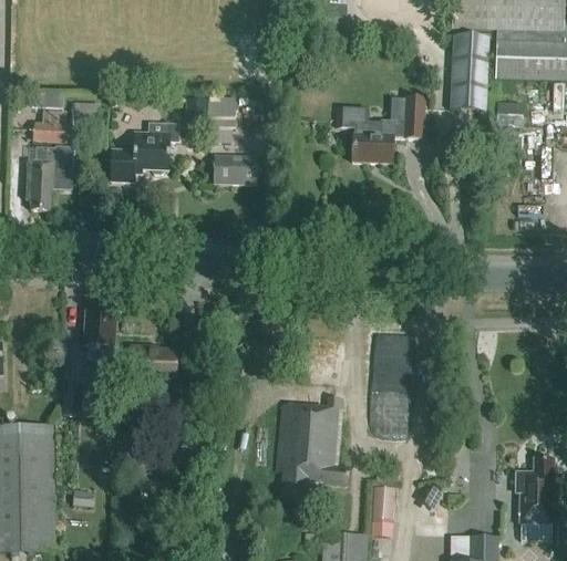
[(452,0),(451,29),(496,29),(495,79),(566,80),(566,41),(564,42),(564,0),(452,0)]
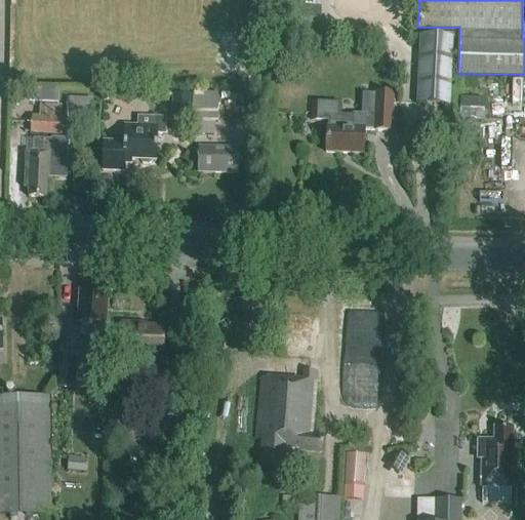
[(453,33),(418,31),(416,100),(450,102),(453,33)]
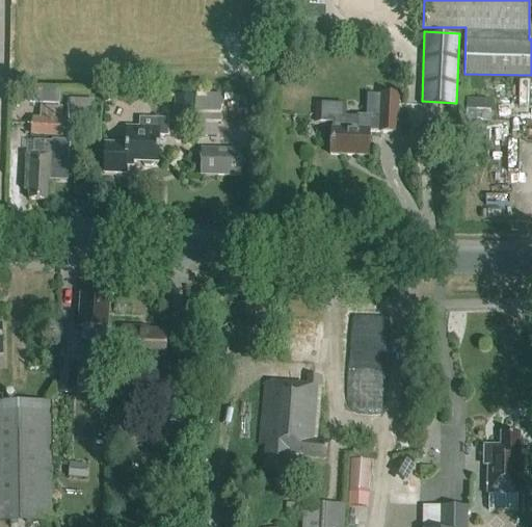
[(220,90),(195,90),(195,132),(217,132),(217,121),(220,121),(220,90)]
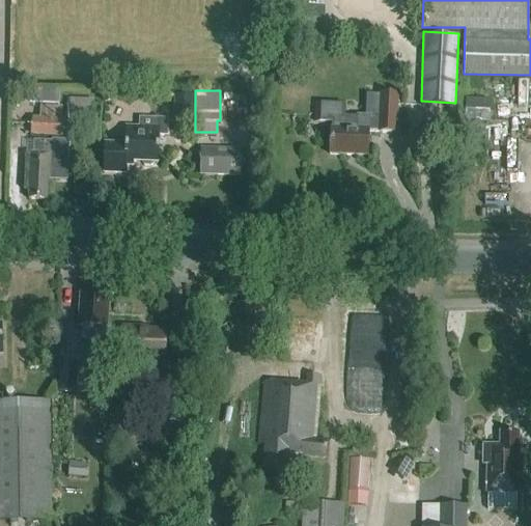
[(365,153),(366,128),(393,128),(394,90),(378,90),(376,112),(354,112),(354,114),(341,114),(342,103),(313,102),(312,119),(330,119),(330,126),(329,126),(329,150),(365,153)]
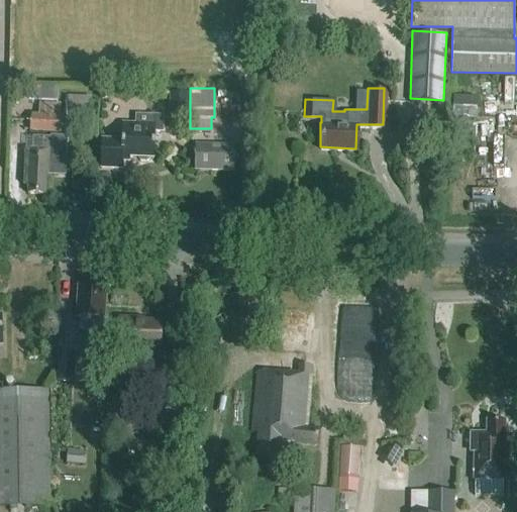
[(187,108),(187,90),(170,89),(169,108),(187,108)]
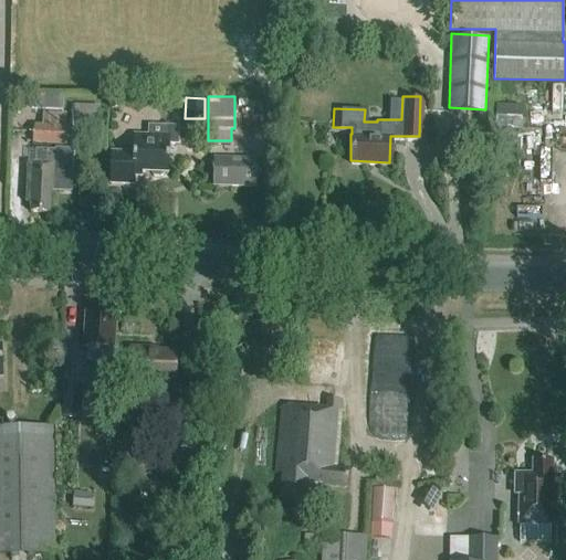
[(523,122),(523,99),(499,101),(499,122),(523,122)]
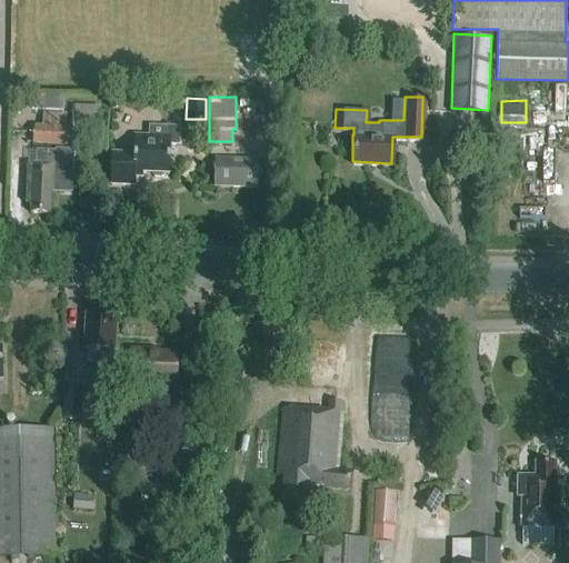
[(73,101),(73,114),(100,116),(101,101),(73,101)]
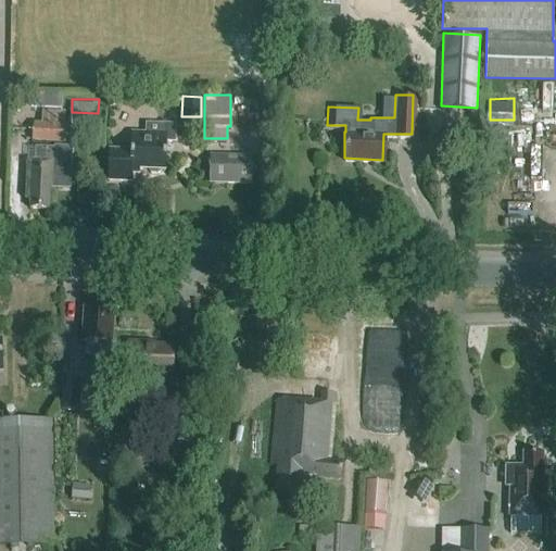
[(34,119),(33,137),(63,138),(64,108),(41,107),(41,120),(34,119)]
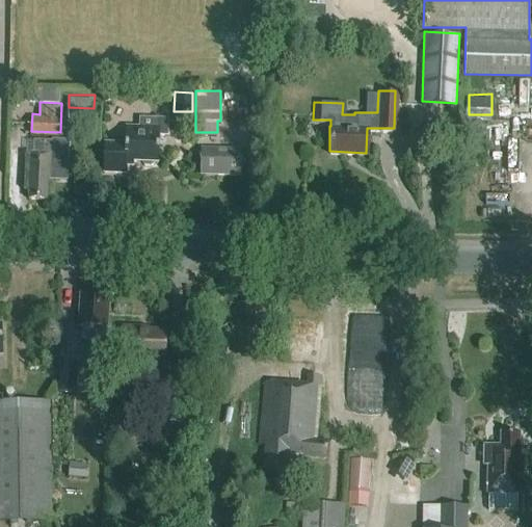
[(104,139),(103,168),(125,169),(125,158),(140,158),(144,162),(152,162),(155,159),(157,159),(158,132),(167,132),(168,114),(139,113),(138,124),(127,124),(126,140),(104,139)]
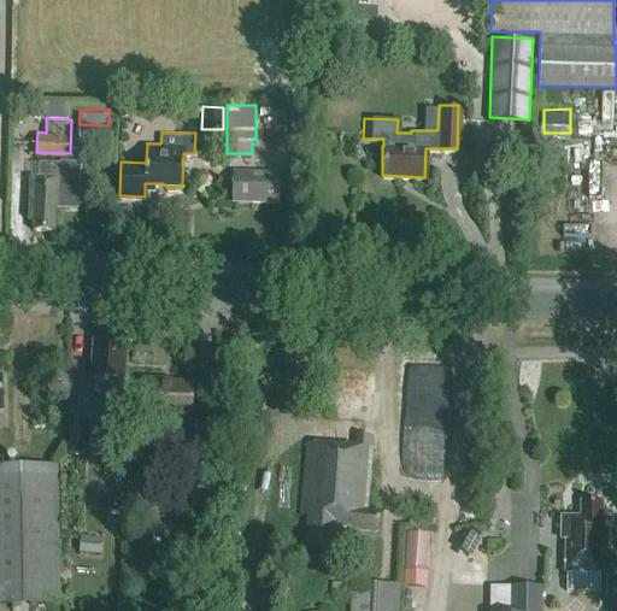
[(62,160),(56,159),(39,159),(37,175),(29,174),(27,216),(33,217),(33,225),(54,227),(56,203),(62,203),(64,176),(59,176),(62,160)]
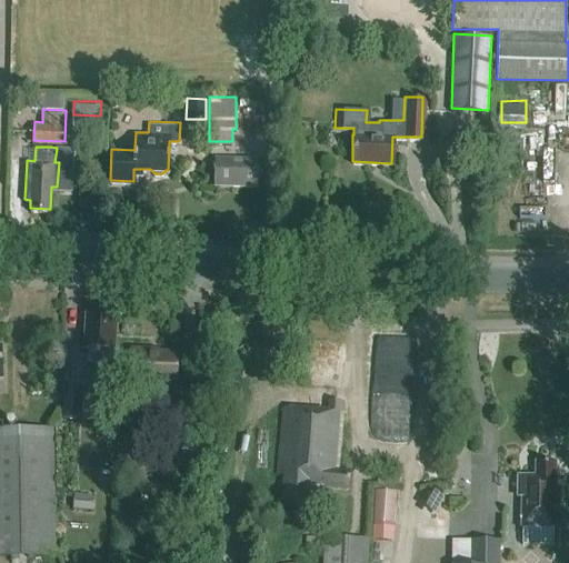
[(260,156),(216,154),(215,184),(259,186),(260,156)]
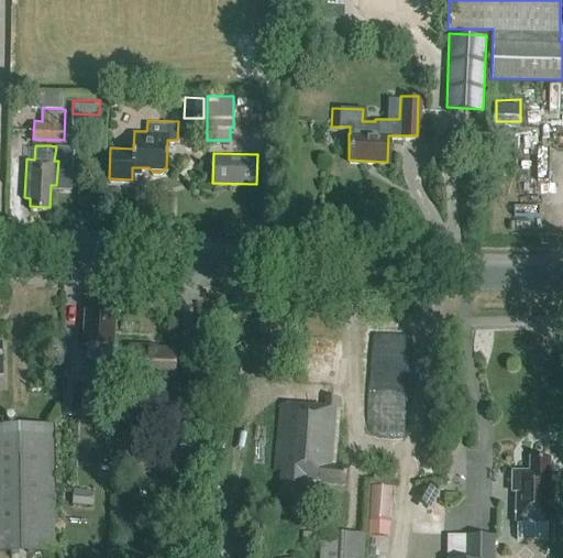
[(120,346),(111,346),(113,310),(87,309),(86,329),(84,329),(84,340),(85,340),(85,341),(96,342),(94,375),(109,376),(117,376),(120,346)]
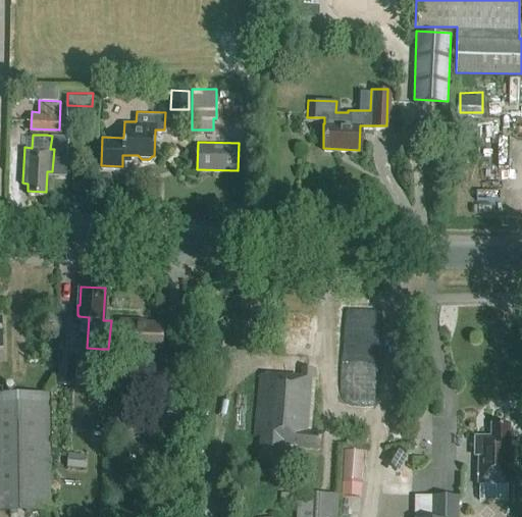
[(161,355),(163,322),(161,322),(161,324),(137,323),(137,320),(120,319),(119,357),(133,357),(133,352),(160,353),(160,355),(161,355)]
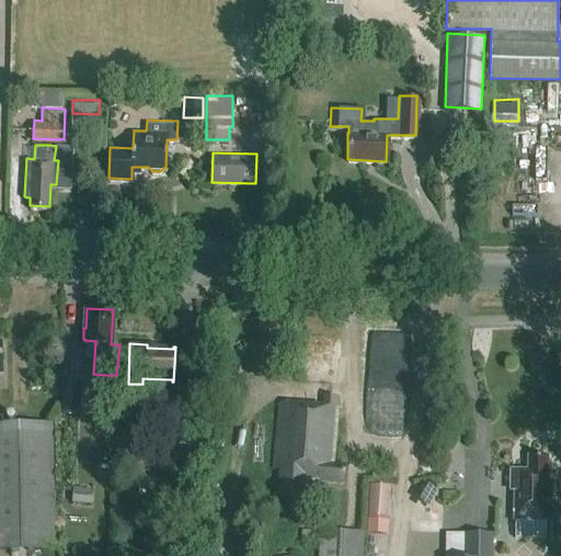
[(64,373),(63,405),(80,406),(81,374),(64,373)]
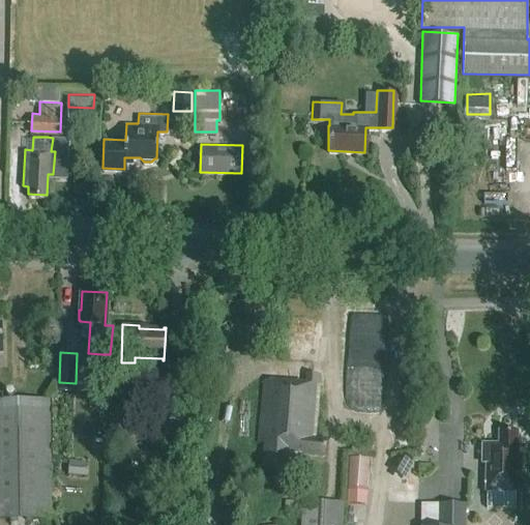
[(109,360),(92,359),(91,389),(108,390),(109,360)]
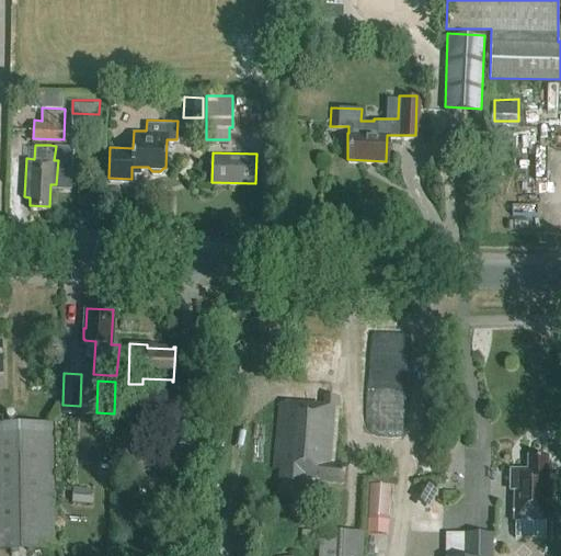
[(345,463),(335,462),(332,462),(338,395),(324,394),(323,404),(278,400),(272,465),(279,466),(276,494),(304,496),(305,478),(343,481),(345,463)]
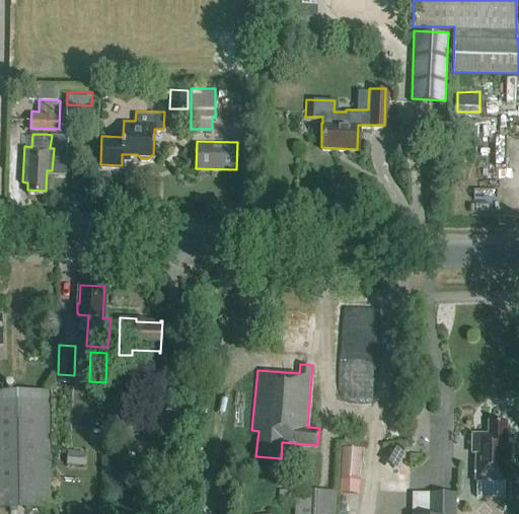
[(176,411),(178,377),(163,376),(161,410),(176,411)]
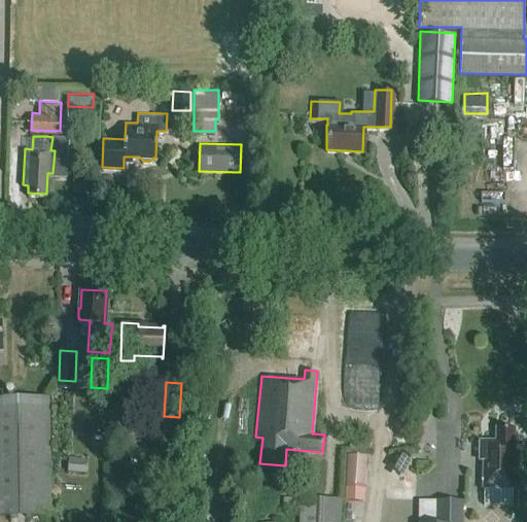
[(0,513),(50,511),(49,393),(0,393),(0,513)]
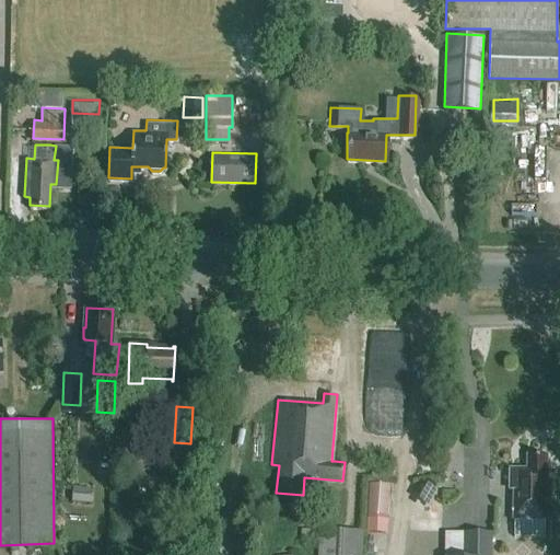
[(545,478),(545,453),(527,453),(527,466),(509,466),(509,482),(513,482),(513,517),(515,517),(515,533),(546,532),(546,516),(549,516),(548,478),(545,478)]
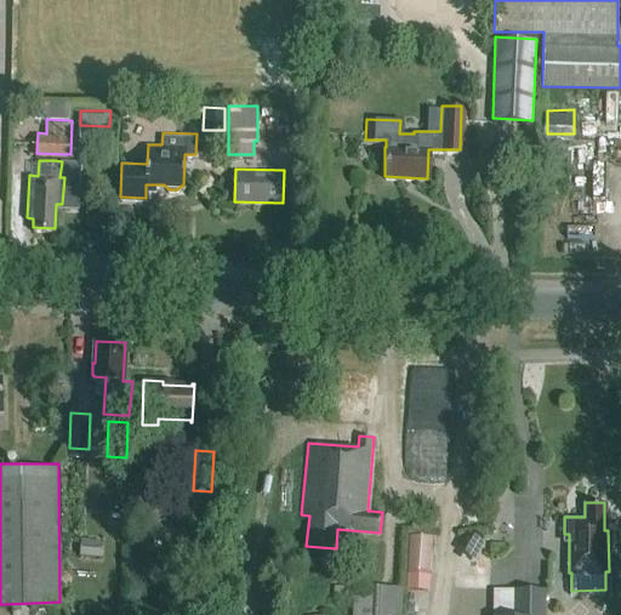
[(412,510),(411,525),(436,527),(436,510),(412,510)]
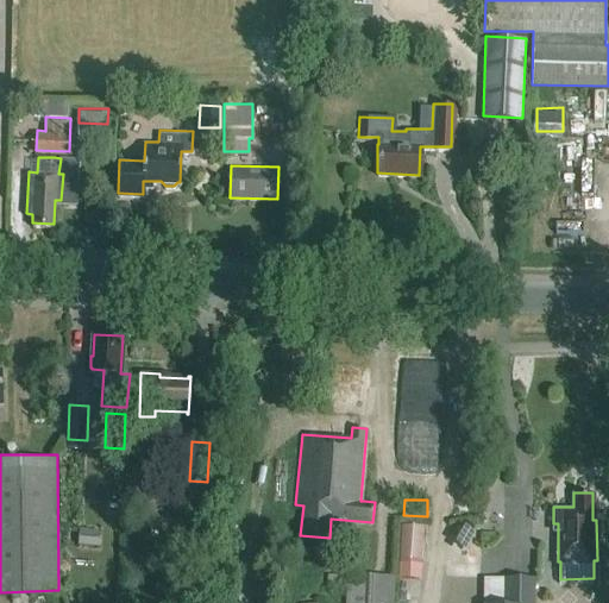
[(421,575),(421,559),(424,522),(401,521),(400,558),(399,575),(421,575)]
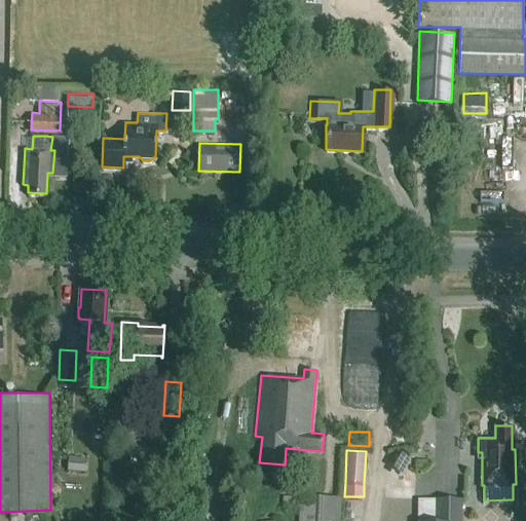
[(69,455),(68,468),(85,469),(86,456),(69,455)]
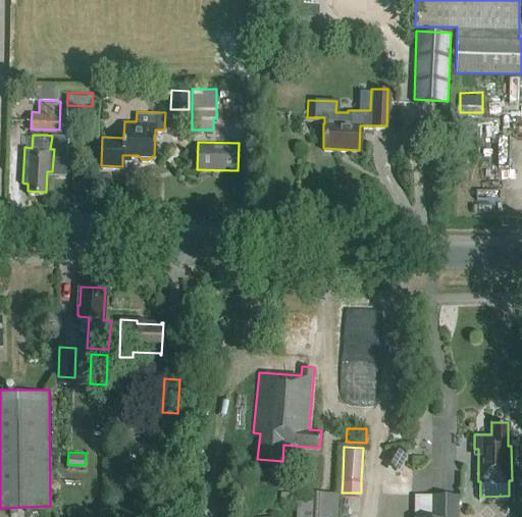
[(337,516),(340,492),(298,489),(297,490),(280,489),(280,501),(297,502),(296,516),(272,516),(273,516),(257,516),(256,516),(337,516)]
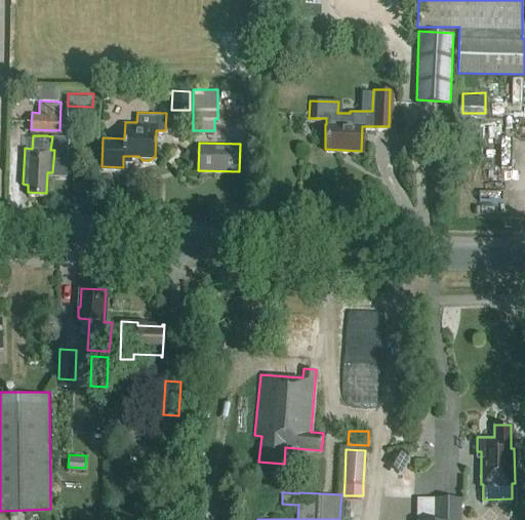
[(433,519),(429,519),(417,519),(416,519),(462,519),(463,496),(434,495),(433,519)]
